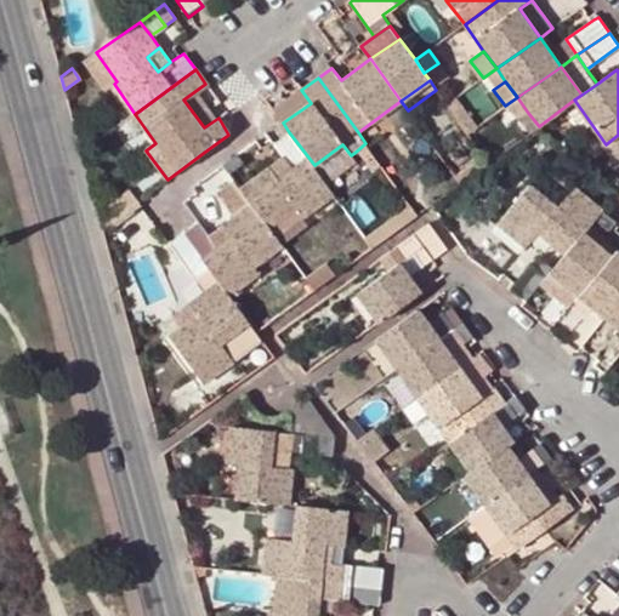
[(301,90),(273,109),(283,123),(311,103),(301,90)]
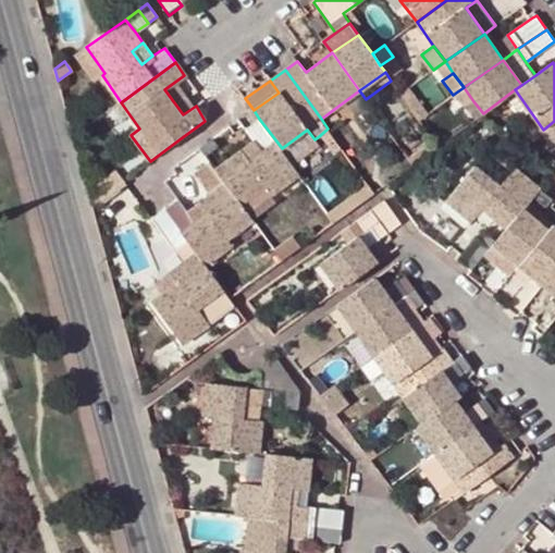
[(464,87),(453,95),(464,109),(473,101),(464,87)]
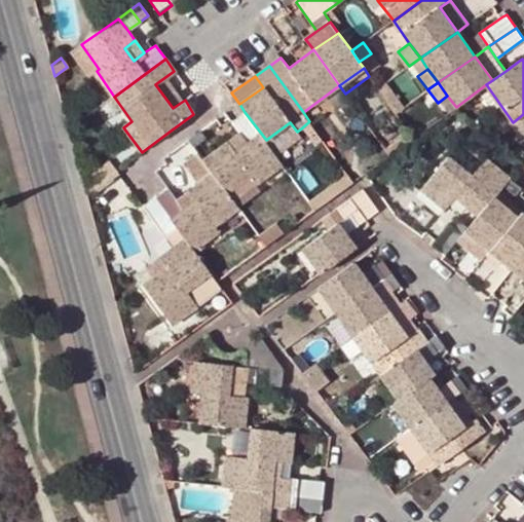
[(228,142),(202,161),(212,174),(225,191),(250,176),(256,185),(284,165),(276,154),(266,140),(245,112),(230,122),(238,134),(247,144),(235,152),(228,142)]
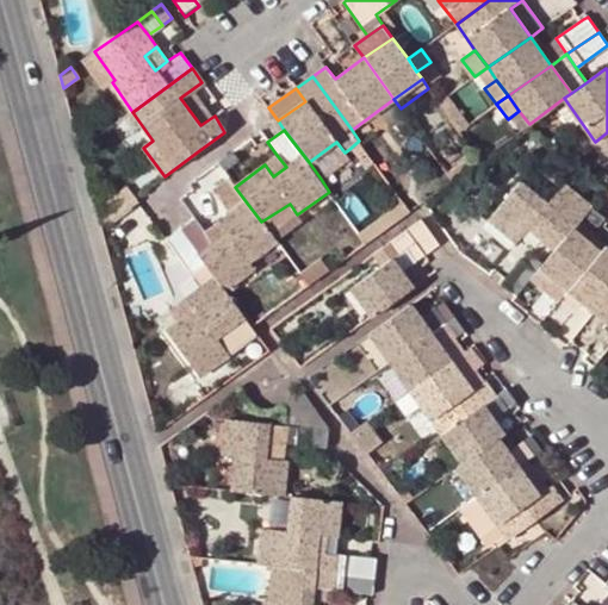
[(366,172),(376,163),(359,141),(349,149),(366,172)]
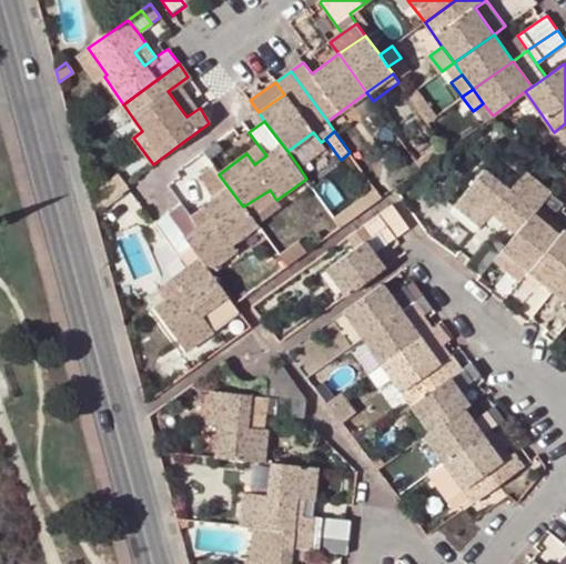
[(313,132),(287,151),(299,167),(324,148),(321,142),(313,132)]
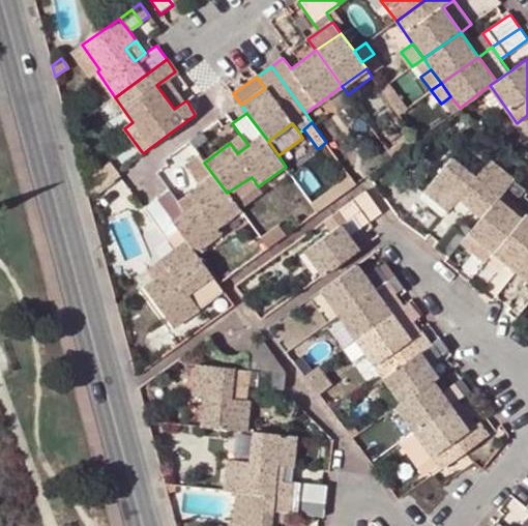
[(207,142),(201,135),(189,143),(197,150),(207,142)]
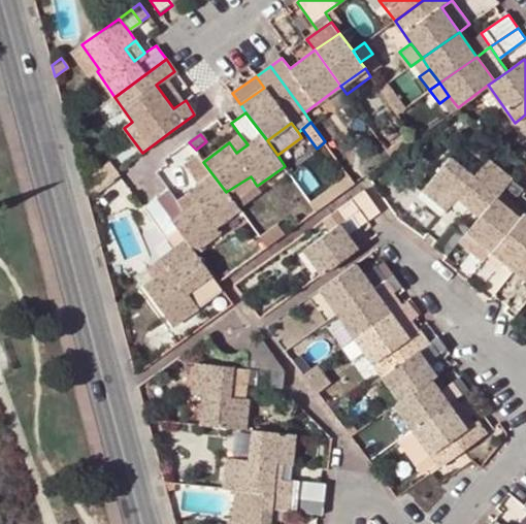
[(248,144),(239,134),(229,142),(236,153),(248,144)]
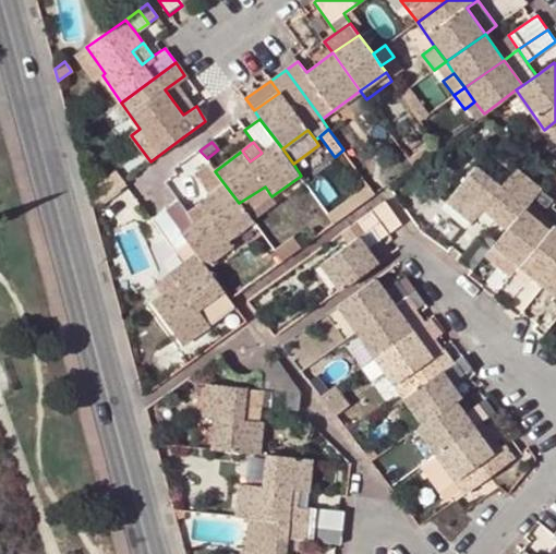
[(196,171),(202,181),(215,171),(209,163),(196,171)]
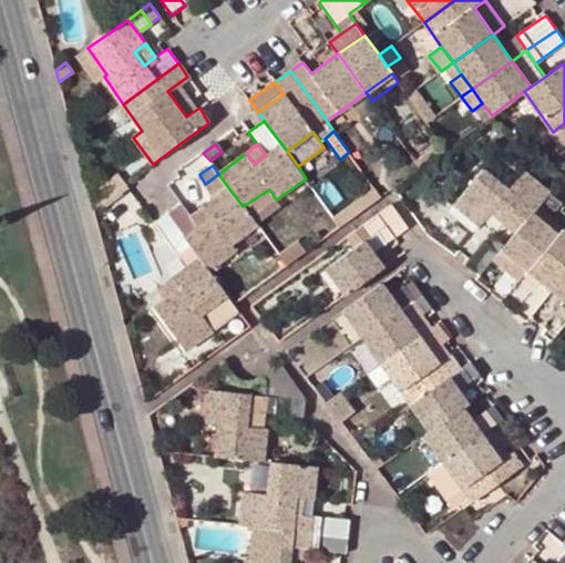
[(534,213),(538,207),(544,200),(552,192),(525,170),(510,187),(483,167),(453,204),(480,226),(491,213),(516,233),(534,213)]
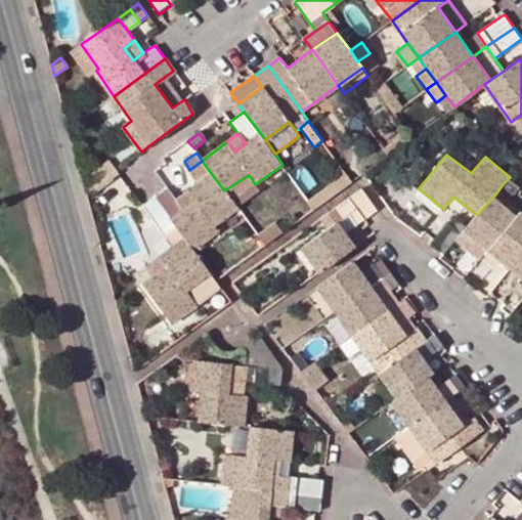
[(168,188),(142,207),(163,233),(174,225),(184,239),(192,250),(218,231),(213,224),(236,208),(231,201),(224,190),(211,173),(186,190),(194,201),(183,209),(176,199),(168,188)]
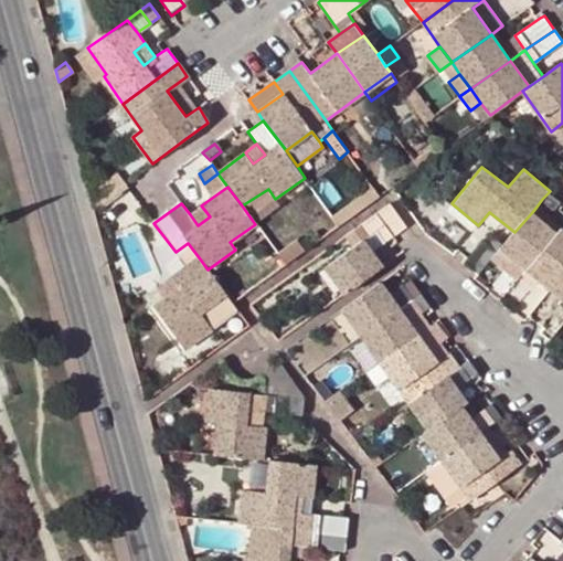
[(333,217),(339,225),(380,197),(373,188),(333,217)]
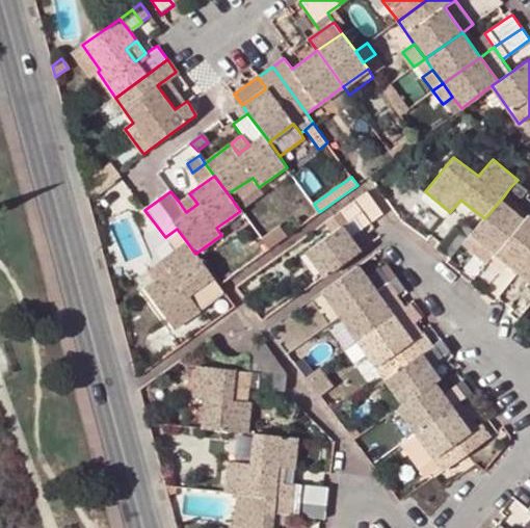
[(228,193),(235,204),(259,187),(253,178),(228,193)]
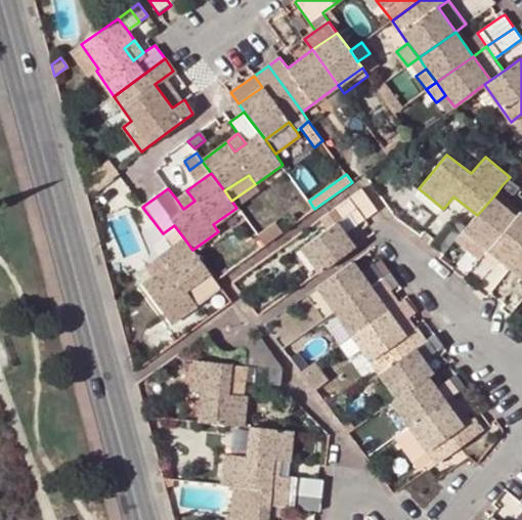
[(503,184),(514,193),(519,186),(510,177),(503,184)]
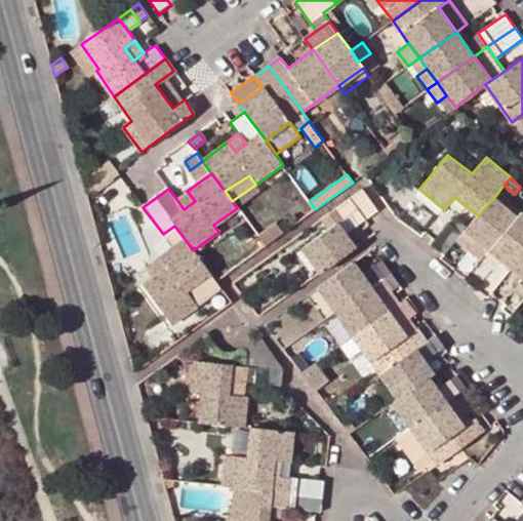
[(377,210),(363,189),(350,198),(356,206),(350,211),(359,224),(364,221),(377,210)]
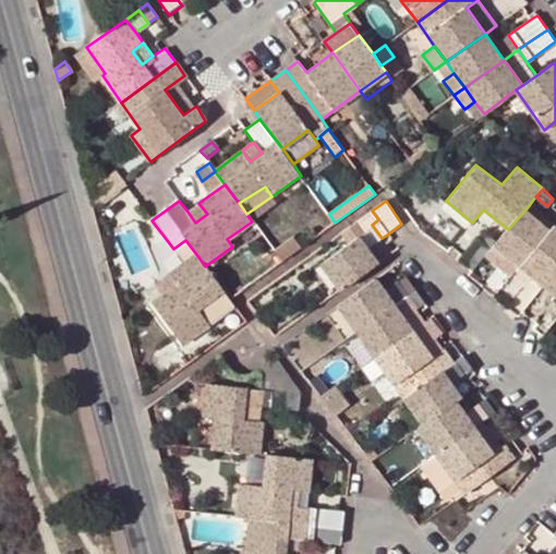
[(207,214),(198,203),(188,212),(195,223),(207,214)]
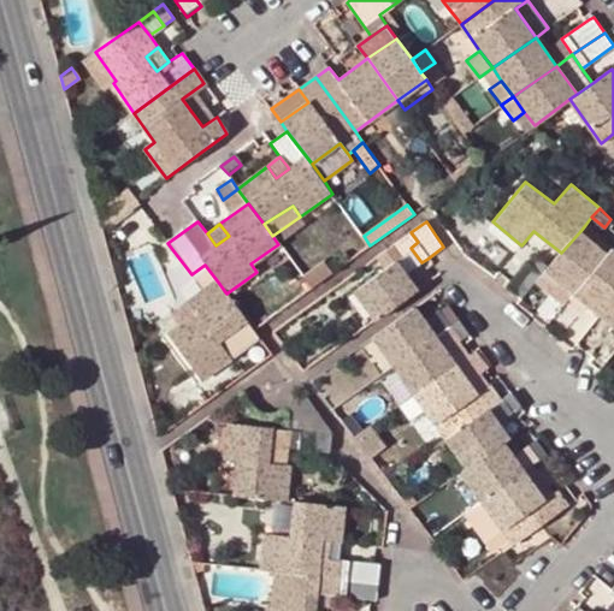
[(613,247),(585,225),(580,231),(607,253),(613,247)]
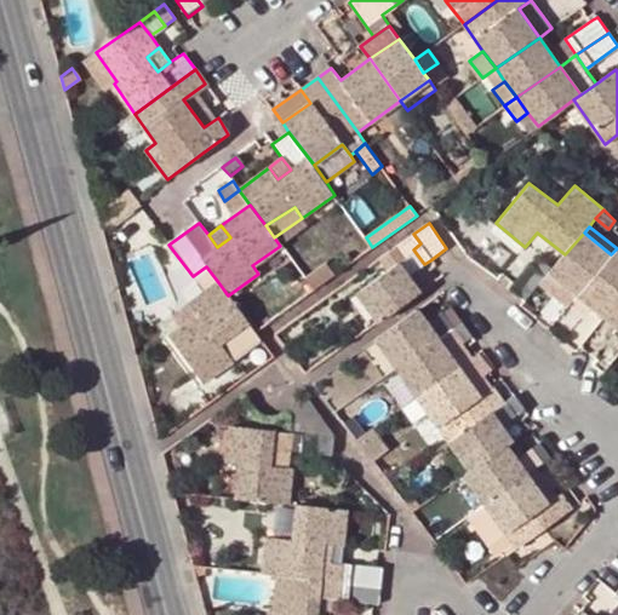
[(565,254),(550,274),(577,295),(611,254),(584,233),(565,254)]
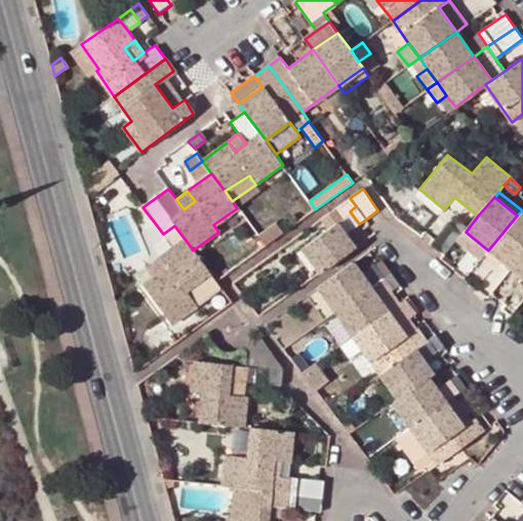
[(336,222),(346,234),(359,224),(350,211),(356,206),(350,198),(335,208),(343,216),(336,222)]
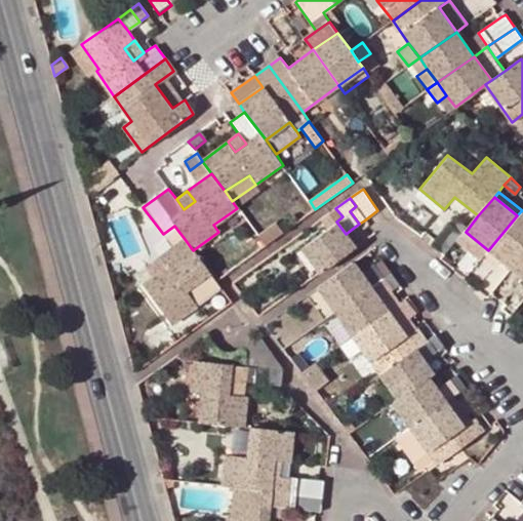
[(321,271),(354,246),(346,234),(336,222),(343,216),(335,208),(321,218),(327,227),(303,246),(321,271)]
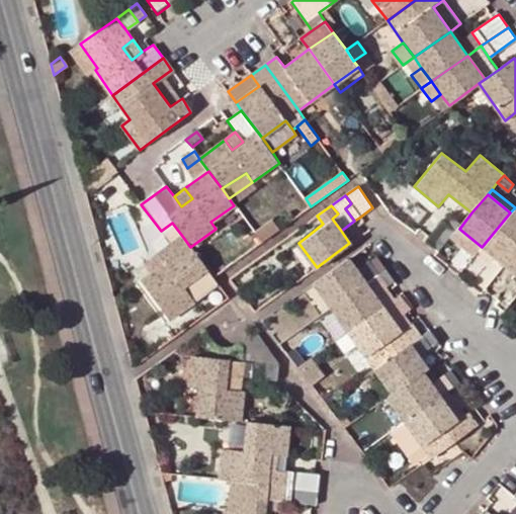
[(515,252),(515,208),(515,207),(510,212),(482,247),(505,266),(515,252)]
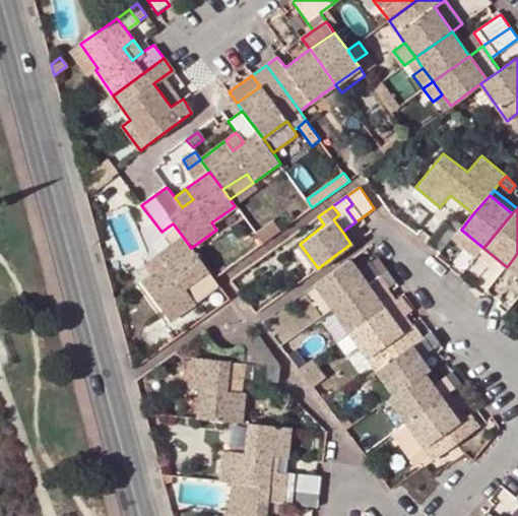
[(433,237),(429,242),(441,252),(461,230),(448,218),(433,237)]
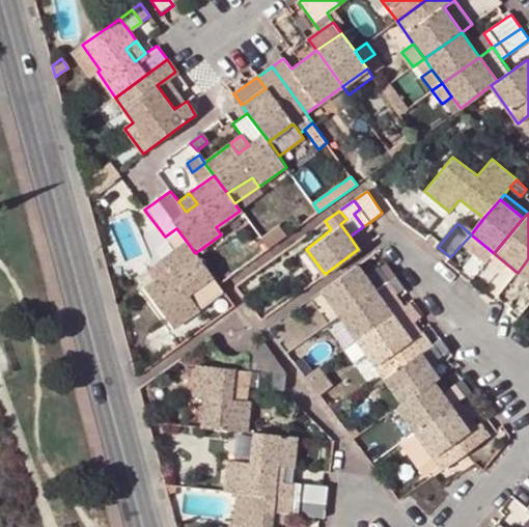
[(260,239),(268,249),(287,234),(280,225),(260,239)]
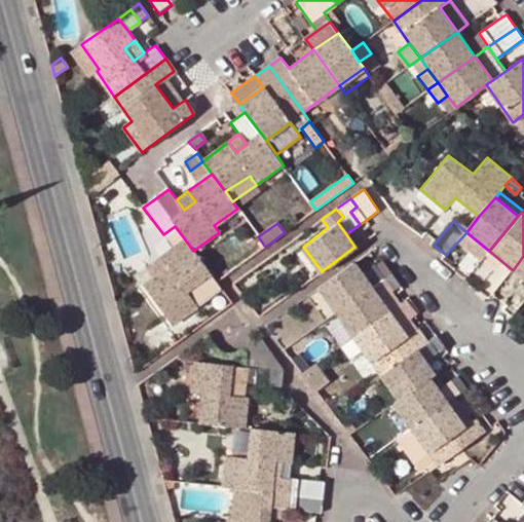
[(175,226),(163,234),(173,248),(185,239),(175,226)]
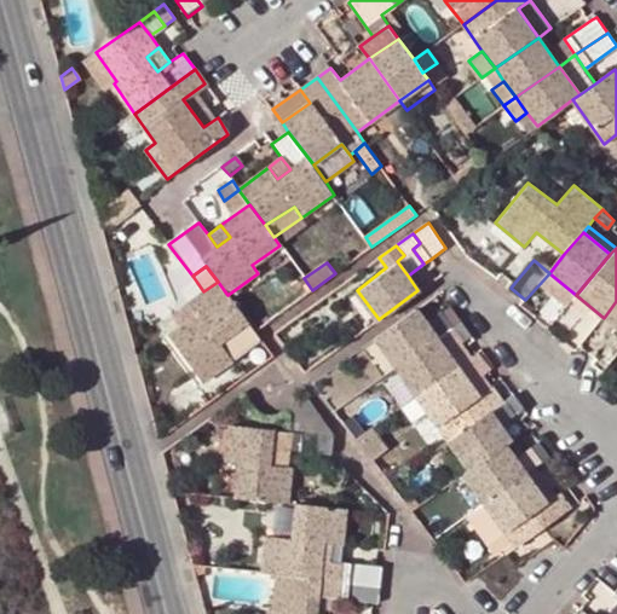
[(196,317),(180,328),(167,337),(202,383),(232,361),(219,343),(248,323),(228,295),(218,282),(203,291),(186,303),(196,317)]
